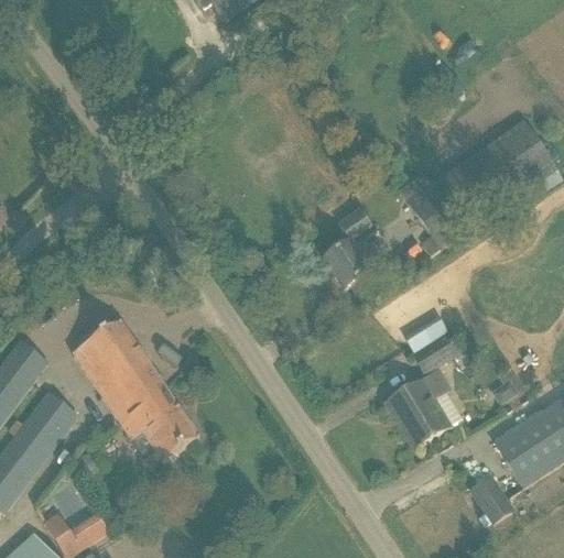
[(209,0),(223,19),(250,0),(209,0)]
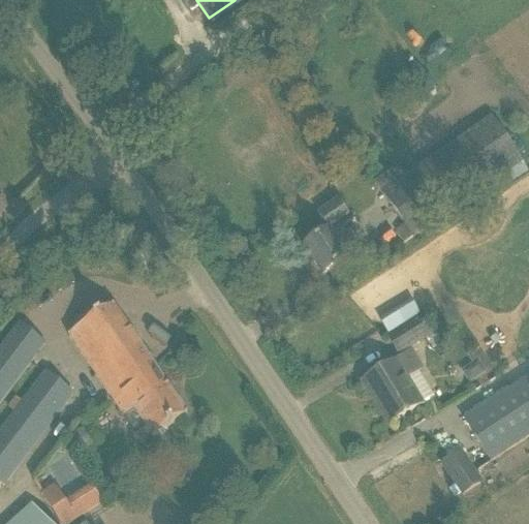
[(398,162),(375,178),(381,187),(413,235),(511,168),(524,160),(491,112),(445,144),(404,172),(398,162)]
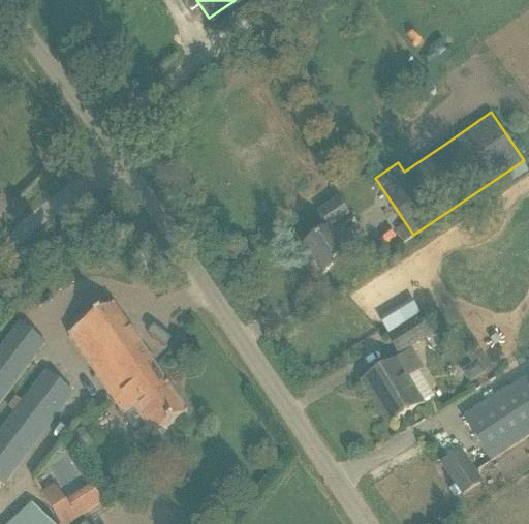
[(348,208),(339,194),(317,209),(328,223),(348,208)]
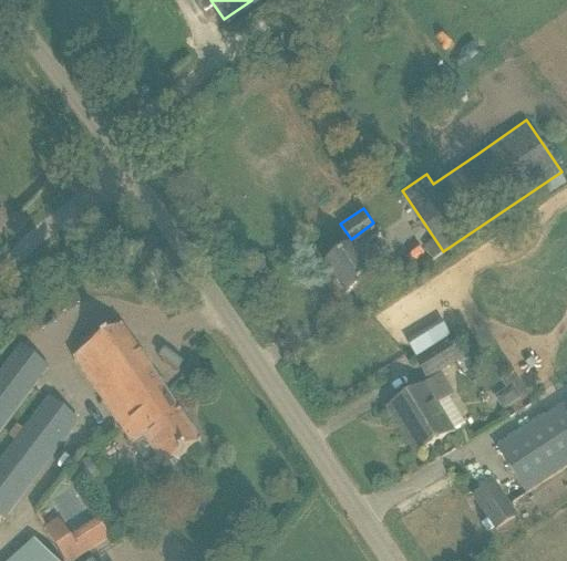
[(346,291),(371,273),(374,271),(367,259),(389,243),(375,225),(352,241),(325,260),(346,291)]
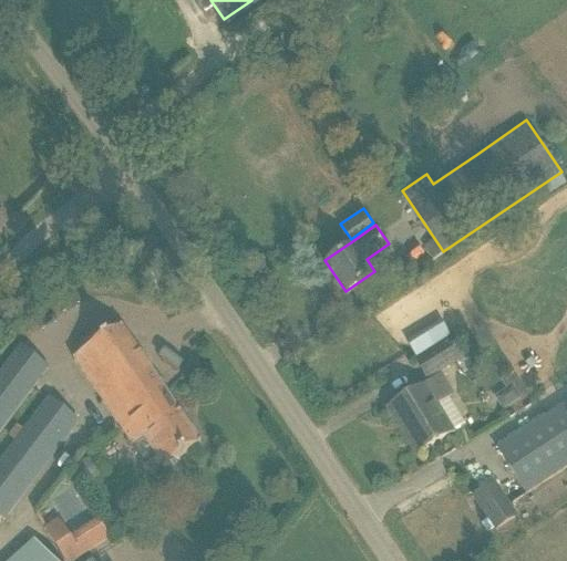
[(119,321),(71,353),(145,459),(156,453),(163,463),(199,438),(119,321)]
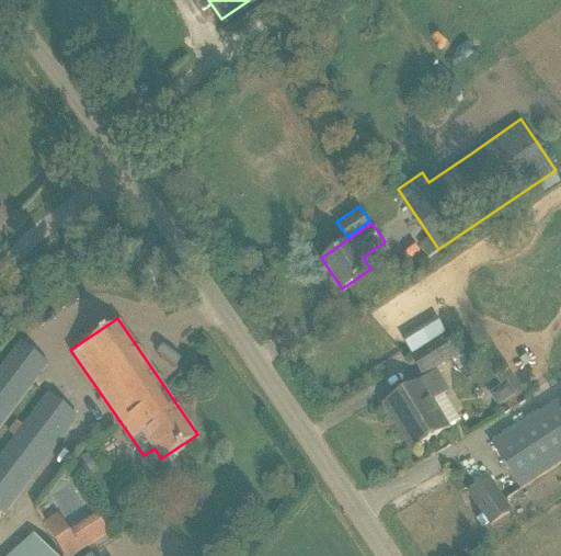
[(445,330),(411,351),(422,370),(458,348),(448,332),(447,329),(445,330)]
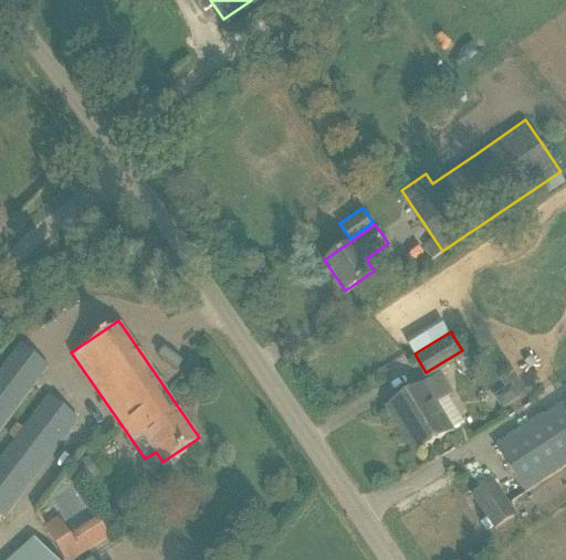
[(13,345),(16,346),(0,366),(0,424),(48,361),(18,338),(13,345)]
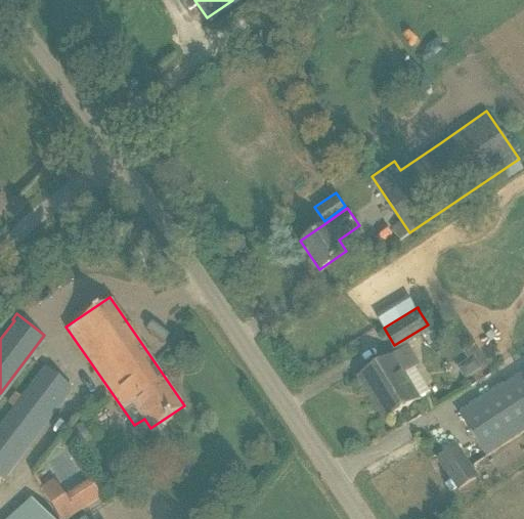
[(384,417),(417,396),(401,371),(417,360),(407,345),(358,376),(384,417)]
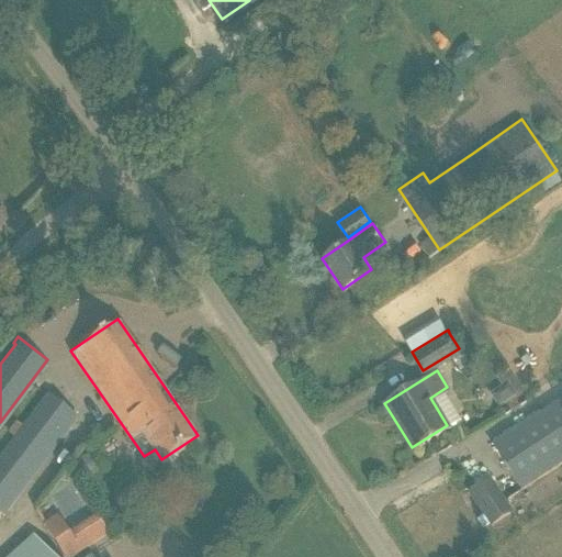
[(508,379),(491,390),(499,402),(516,391),(508,379)]
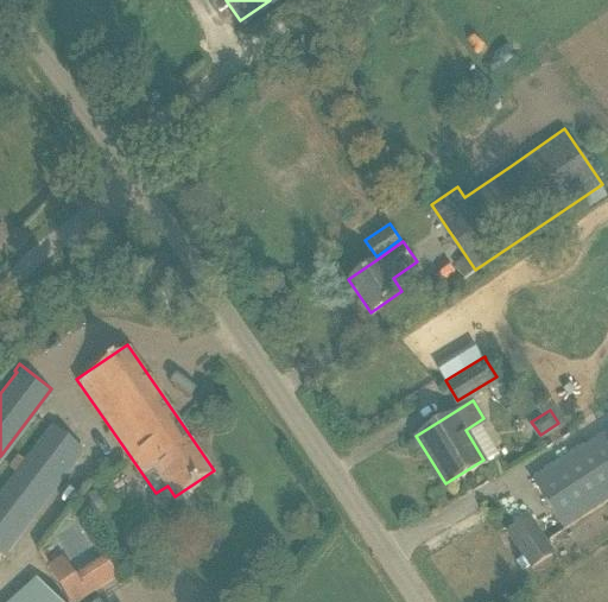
[(87,448),(52,422),(0,489),(0,549),(6,553),(87,448)]
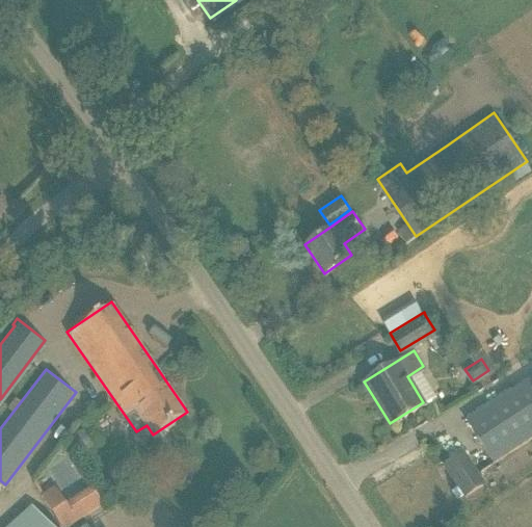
[(531,374),(467,418),(495,460),(531,436),(531,374)]
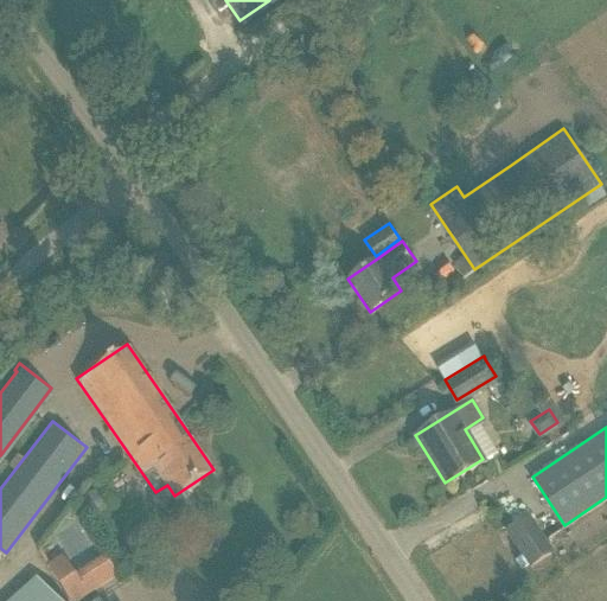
[(530,562),(550,549),(526,513),(508,526),(530,562)]
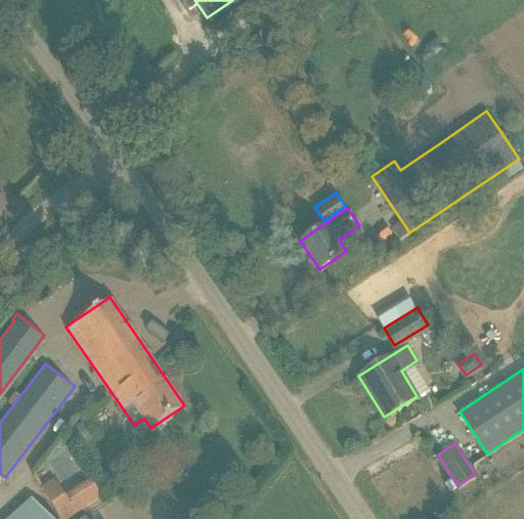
[(75,510),(52,475),(39,484),(61,518),(75,510)]
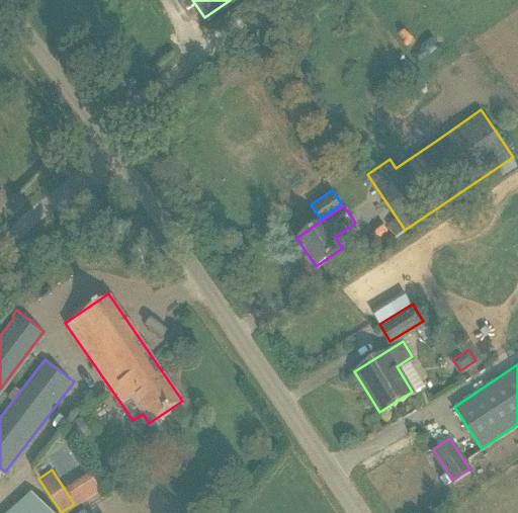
[(52,512),(31,490),(4,512),(52,512)]
